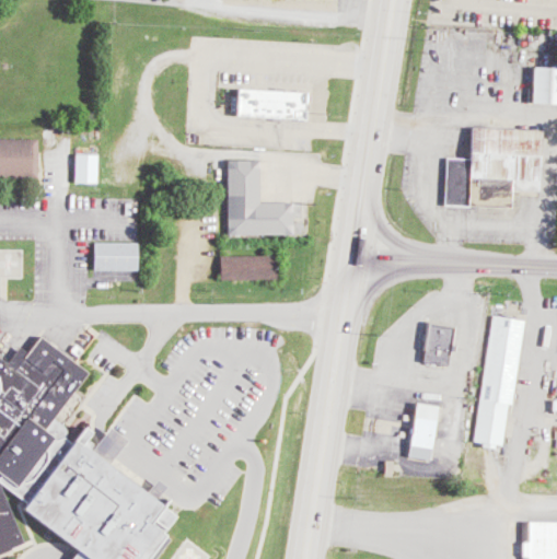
[(556,69),(531,69),(531,105),(556,105),(556,69)]
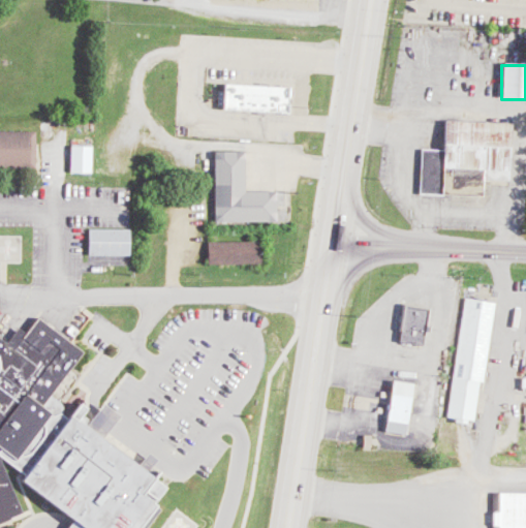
[(287,112),(288,86),(222,84),(221,109),(287,112)]
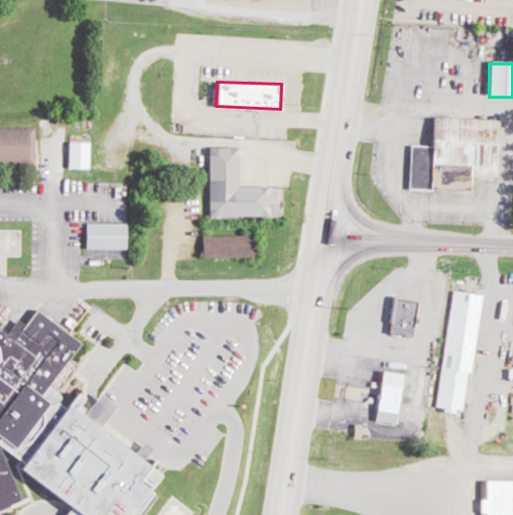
[(409,188),(469,190),(470,175),(500,176),(502,120),(431,117),(430,145),(410,145),(409,188)]
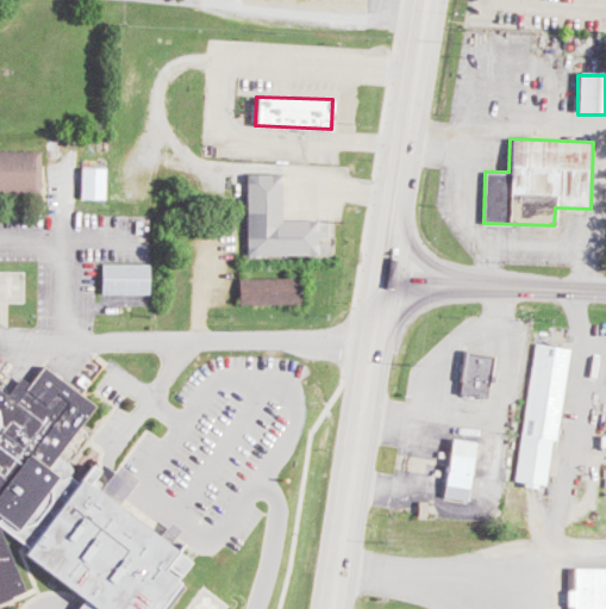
[(42,151),(0,150),(0,193),(42,193),(42,151)]
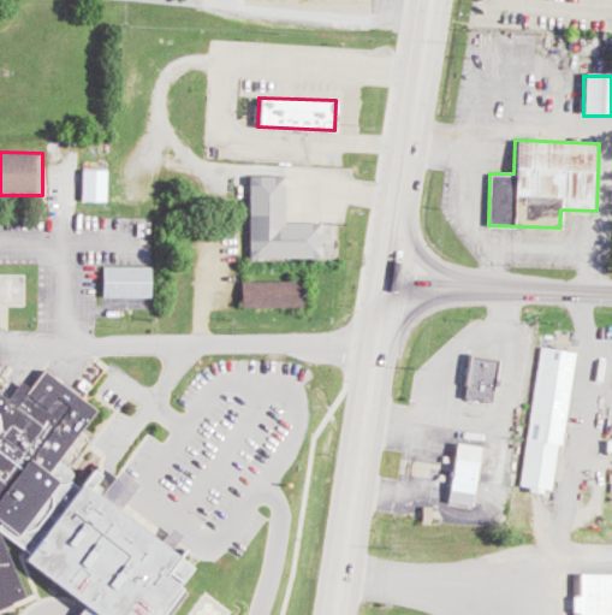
[(111,202),(112,170),(83,169),(82,201),(111,202)]
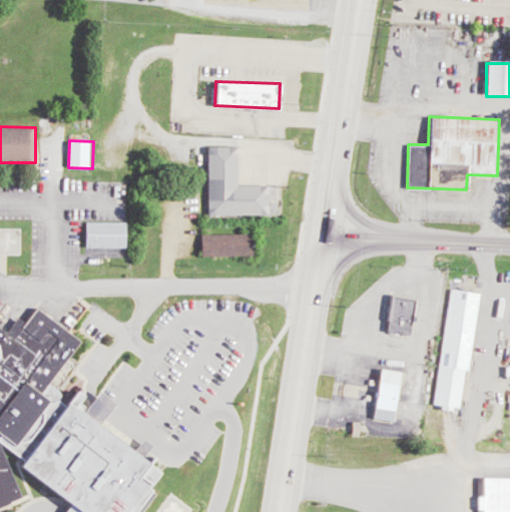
[(236,146),(206,146),(208,216),(268,214),(268,184),(237,185),(236,146)]
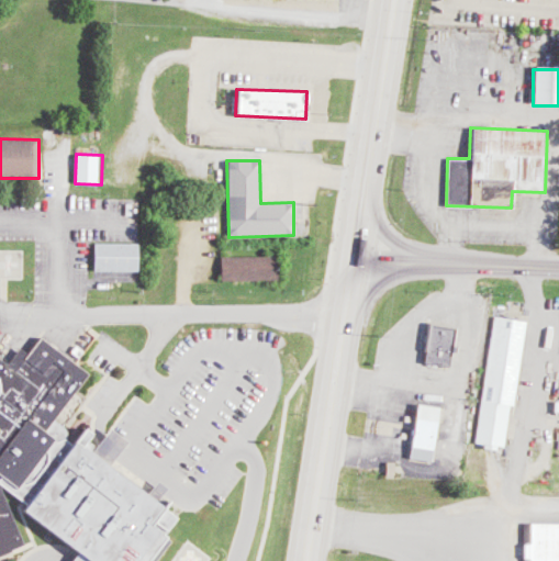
[(140,271),(140,244),(94,243),(94,271),(140,271)]
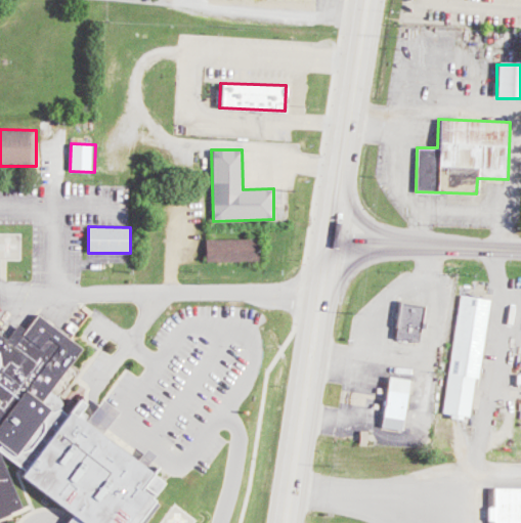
[(258,262),(259,240),(206,238),(206,261),(258,262)]
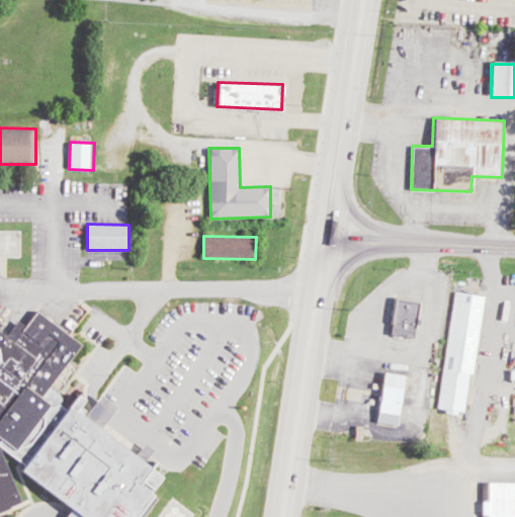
[(485,295),(455,291),(439,410),(468,414),(485,295)]
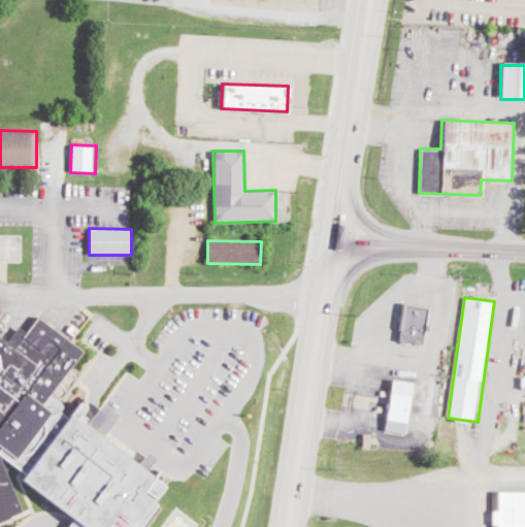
[(422,343),(424,305),(400,304),(398,341),(422,343)]
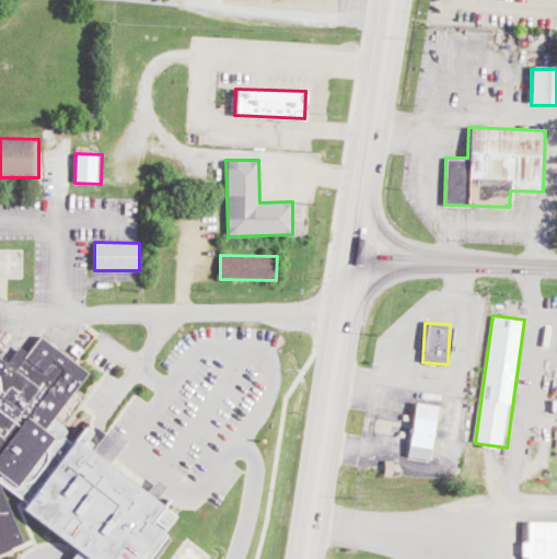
[(0,551),(15,544),(0,502),(0,484),(4,487),(45,437),(35,430),(78,373),(31,338),(18,351),(0,337),(0,551)]
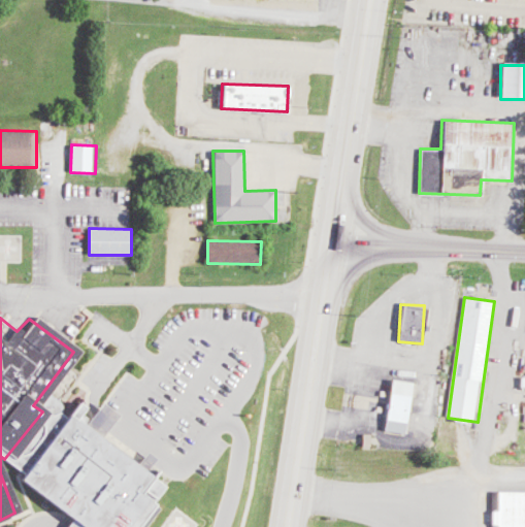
[(383,430),(403,433),(411,382),(389,380),(383,430)]
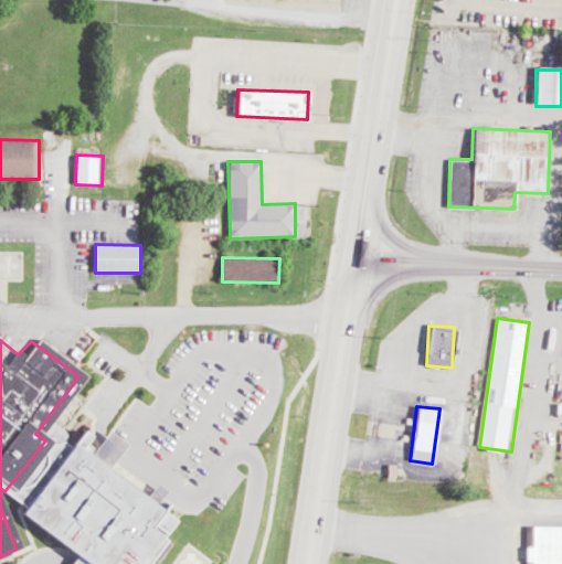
[(531,562),(531,563),(561,563),(561,525),(532,525),(531,546),(526,546),(525,562),(531,562)]
